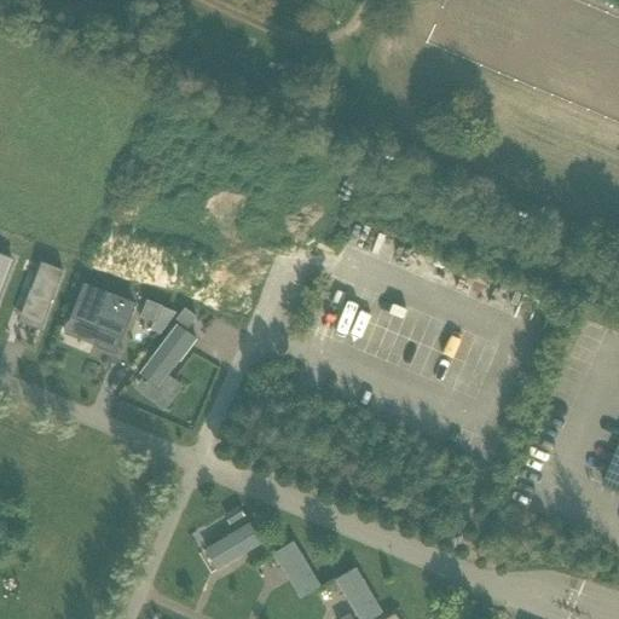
[(91,281),(70,333),(121,353),(142,301),(91,281)]
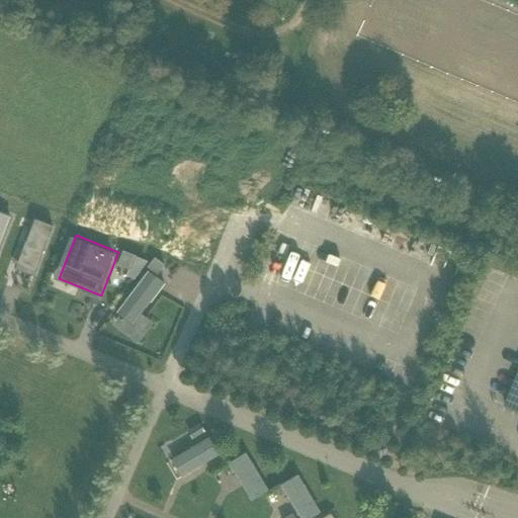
[(145,261),(135,257),(131,269),(127,276),(133,278),(145,261)]
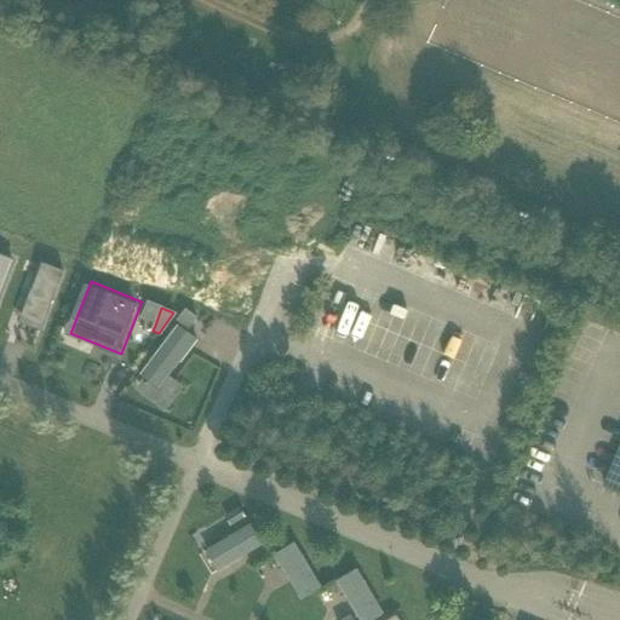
[(184,309),(176,320),(188,328),(196,317),(184,309)]
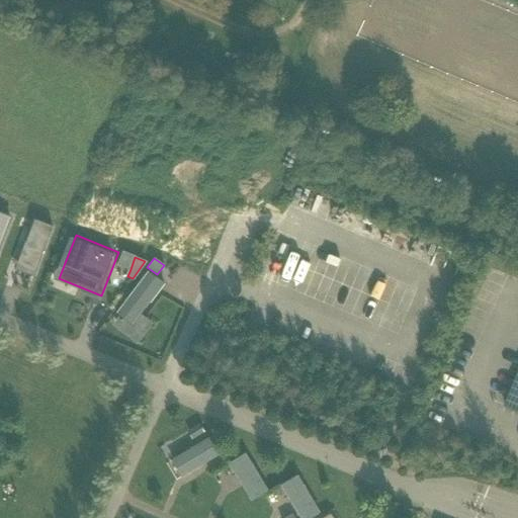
[(517,372),(503,406),(517,412),(517,372)]
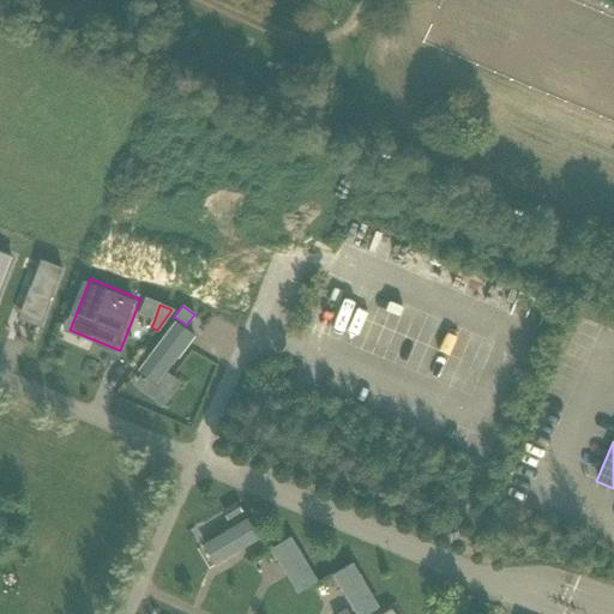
[(228,518),(241,511),(235,501),(223,510),(228,518)]
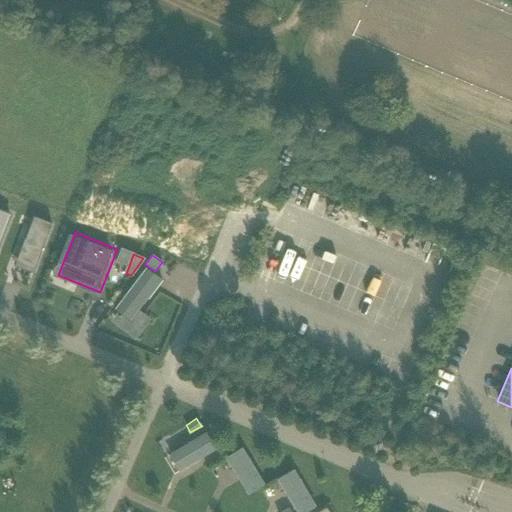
[(205,433),(177,450),(179,457),(182,462),(187,467),(215,449),(205,433)]
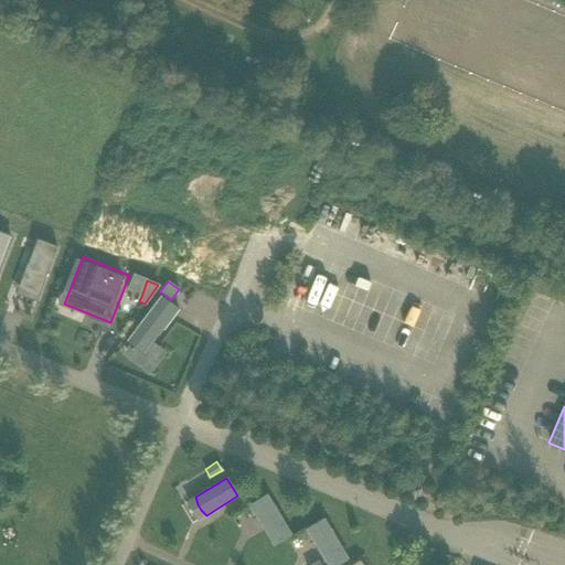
[(267,496),(249,505),(274,545),(291,534),(267,496)]
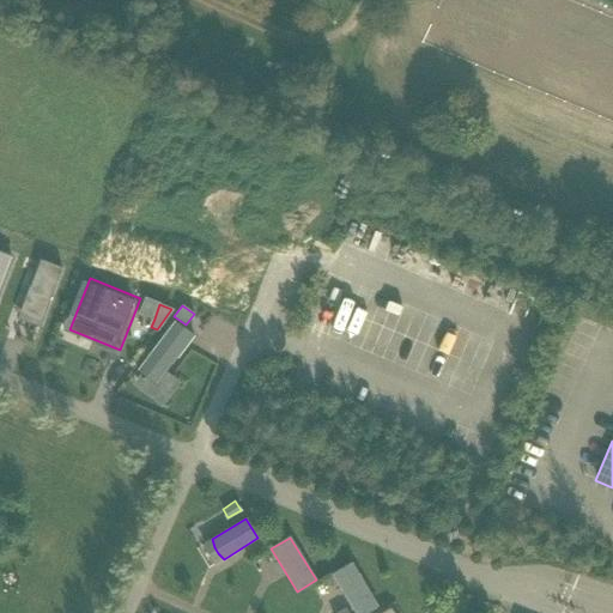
[(351,564),(333,575),(354,612),(365,612),(377,606),(351,564)]
